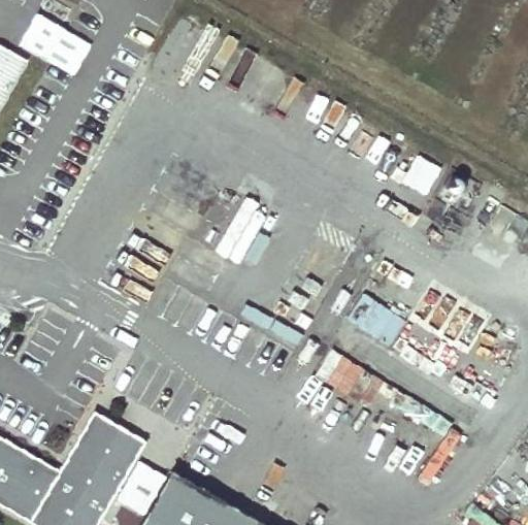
[(18,46),(75,75),(93,41),(35,12),(18,46)]
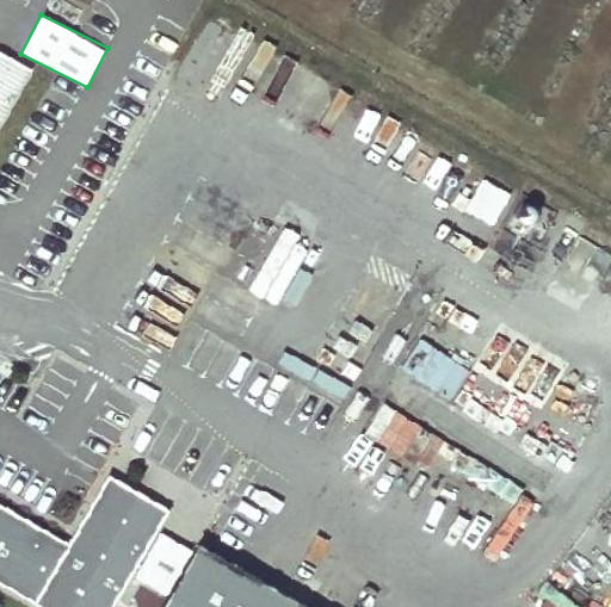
[(0,53),(0,137),(37,75),(0,53)]
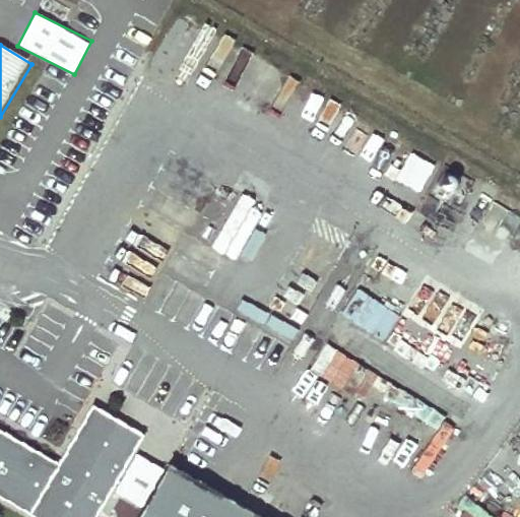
[(417,192),(434,166),(412,153),(396,180),(417,192)]
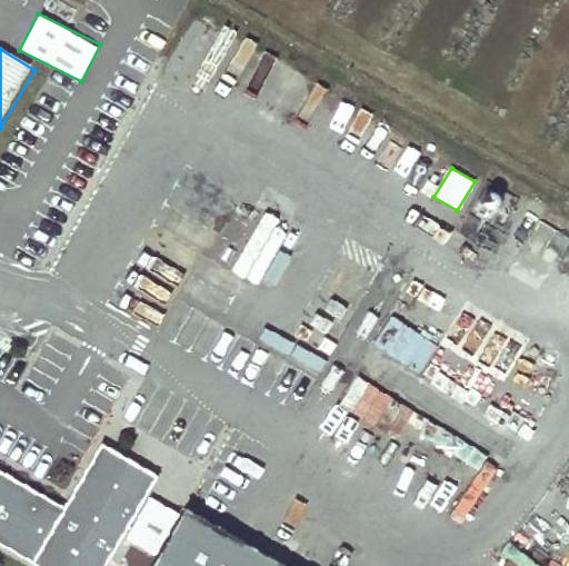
[(418,376),(438,346),(391,316),(371,346),(418,376)]
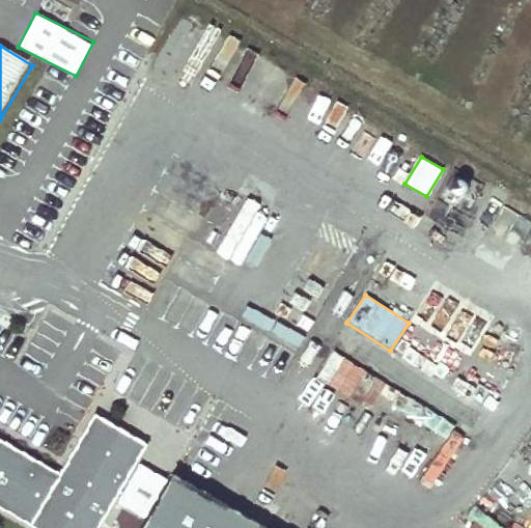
[(275,336),(299,346),(304,335),(280,325),(275,336)]
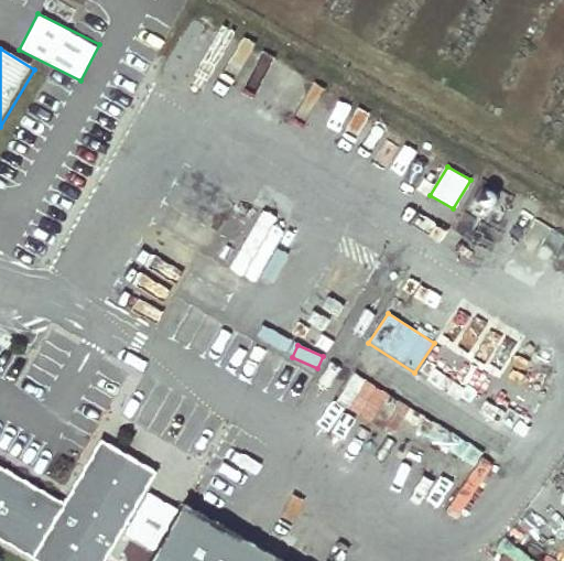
[(337,403),(393,435),(410,406),(353,374),(337,403)]
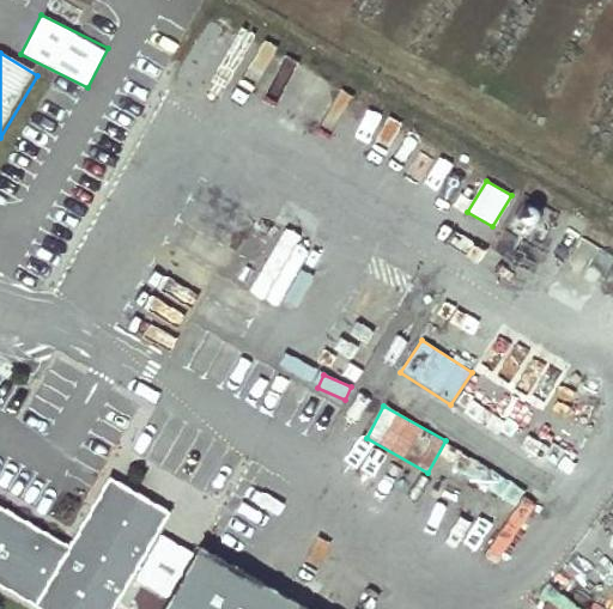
[(309,608),(202,549),(168,608),(309,608)]
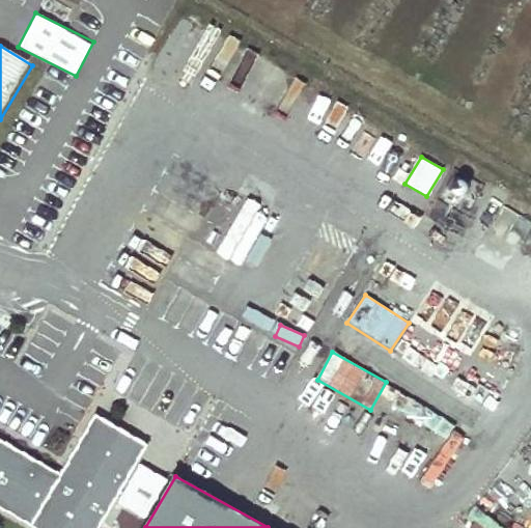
[(29,487),(17,480),(3,507),(38,527),(57,527),(68,509),(56,502),(48,517),(21,501),(29,487)]
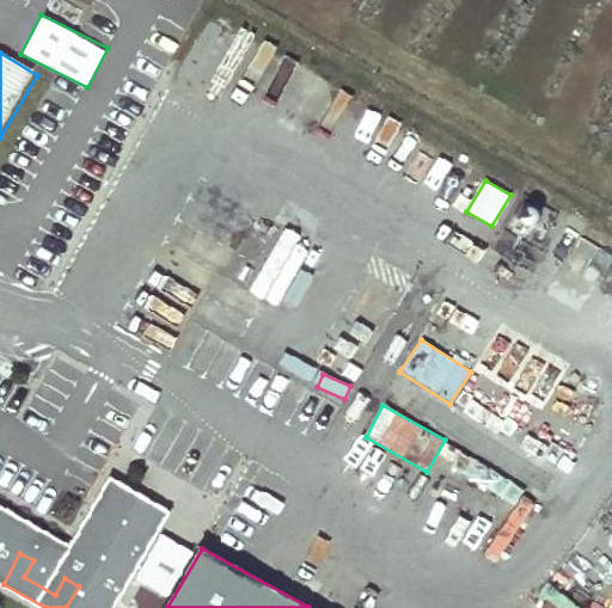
[(532,603),(537,607),(579,607),(549,583),(532,603)]
